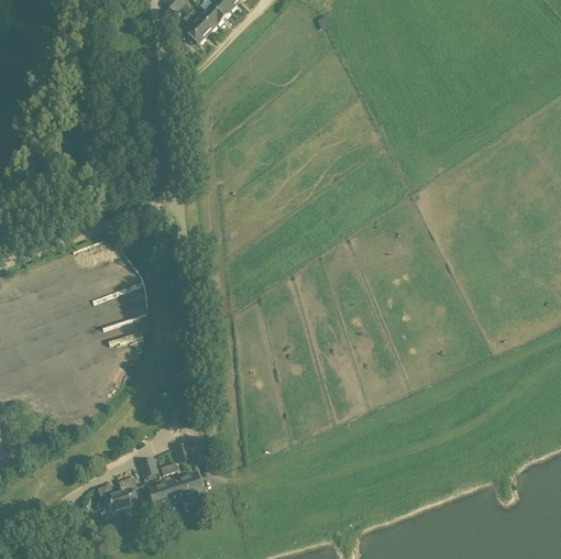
[(179,7),(172,0),(162,0),(173,12),(179,7)]
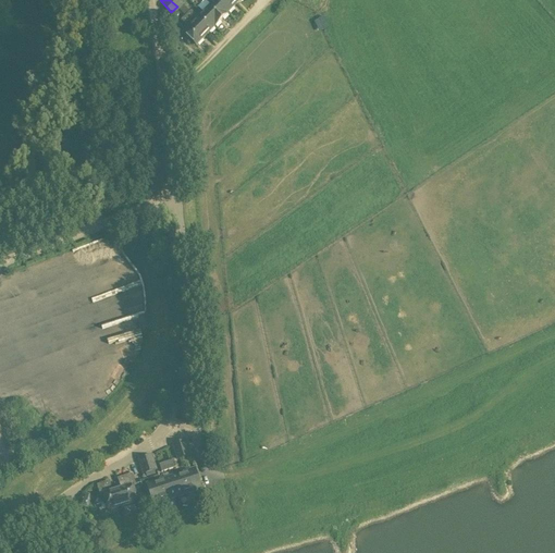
[(225,11),(213,0),(209,0),(201,9),(216,22),(225,11)]
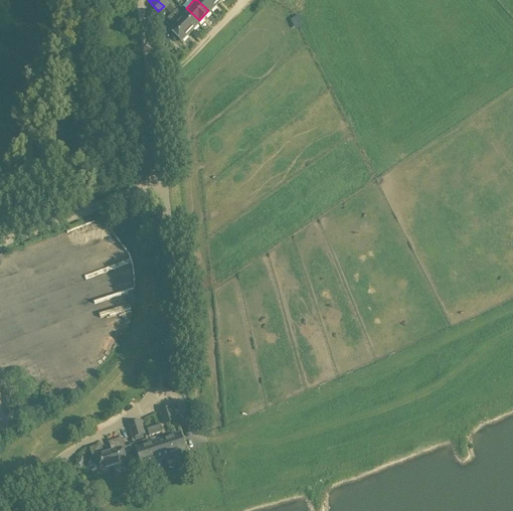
[(197,0),(208,10),(217,1),(216,0),(197,0)]
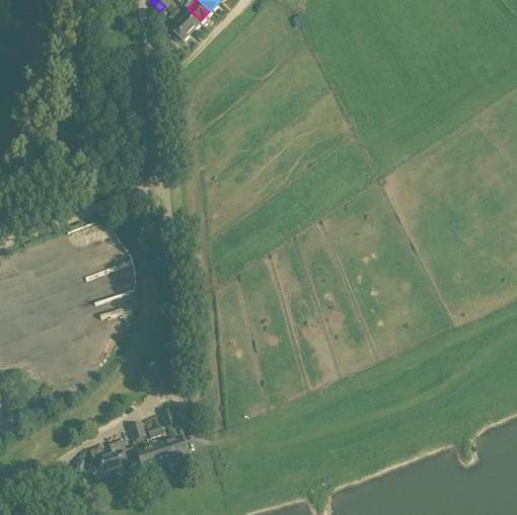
[(201,20),(188,8),(178,17),(192,29),(201,20)]
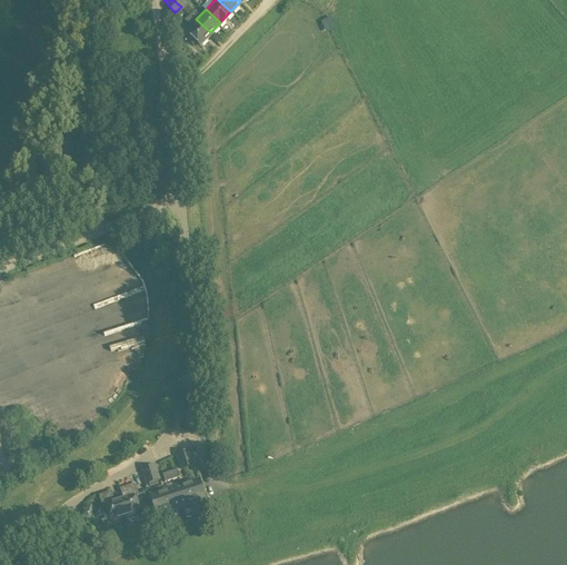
[(210,32),(196,19),(186,30),(199,43),(210,32)]
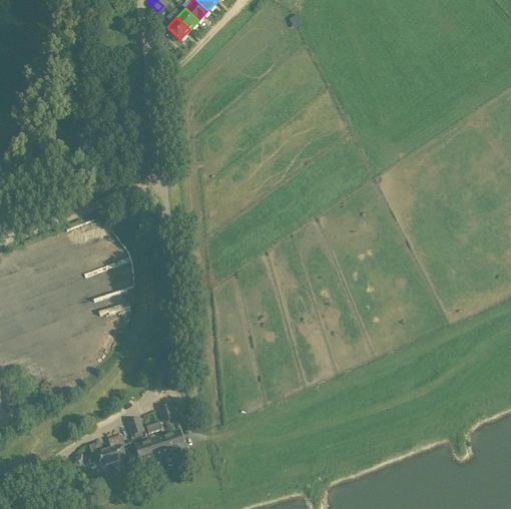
[(170,402),(157,406),(161,420),(175,416),(170,402)]
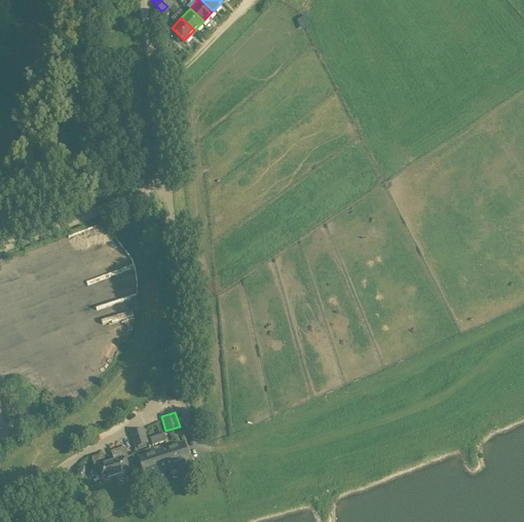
[(129,431),(134,445),(148,441),(143,426),(129,431)]
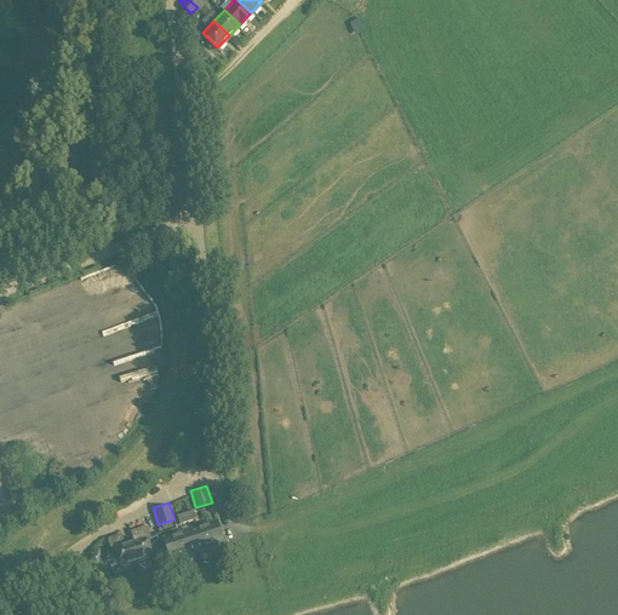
[(184,511),(187,519),(194,517),(192,509),(184,511)]
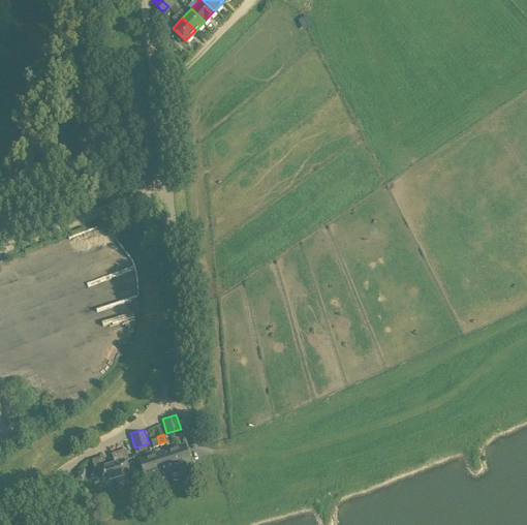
[(159,443),(157,436),(150,438),(153,445),(159,443)]
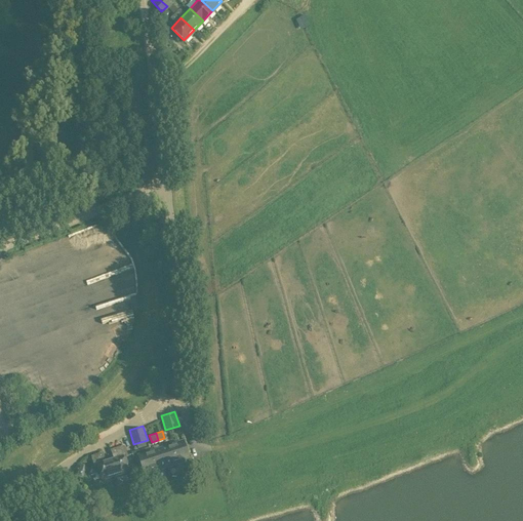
[(183,439),(160,446),(166,465),(189,457),(183,439)]
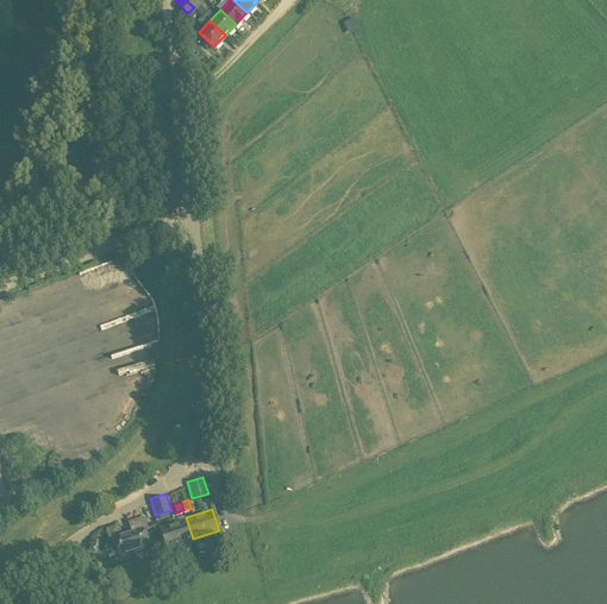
[(131,530),(126,532),(132,548),(146,545),(144,535),(146,534),(141,515),(129,518),(131,530)]
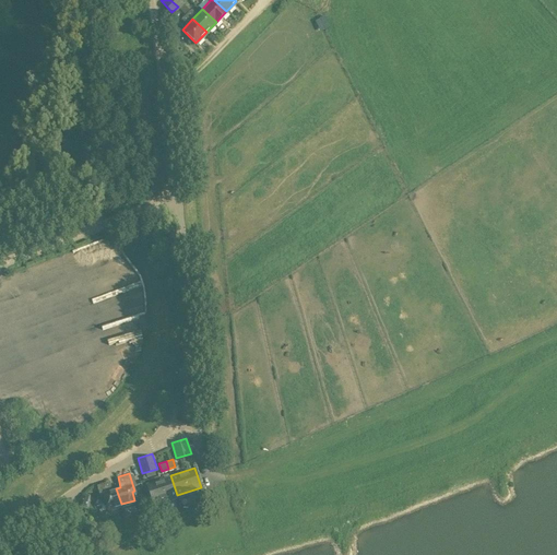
[(177,495),(170,475),(146,483),(153,504),(177,495)]
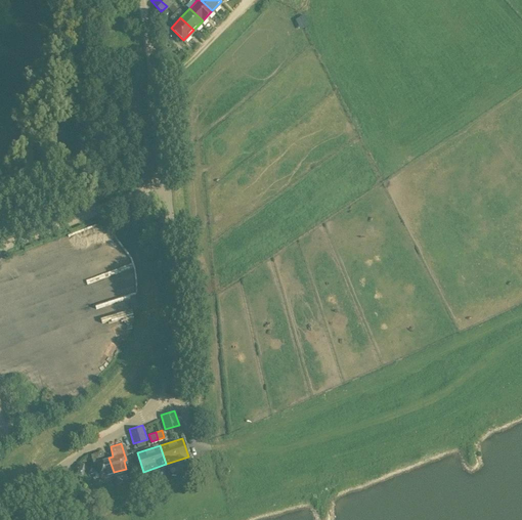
[(114,472),(109,458),(104,459),(101,449),(91,453),(96,470),(98,469),(101,476),(114,472)]
